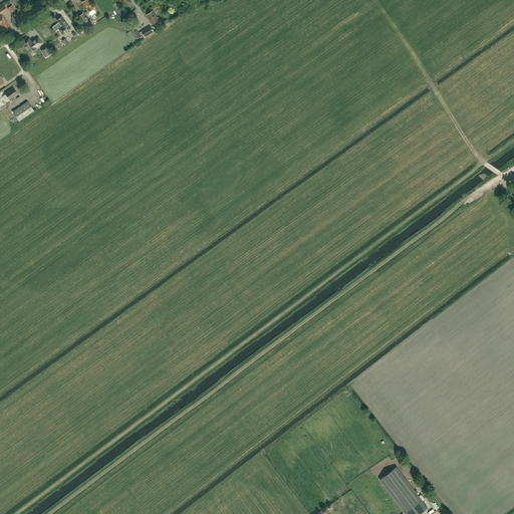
[(96,13),(87,0),(85,0),(82,2),(88,10),(90,8),(92,10),(88,13),(91,16),(96,13)]
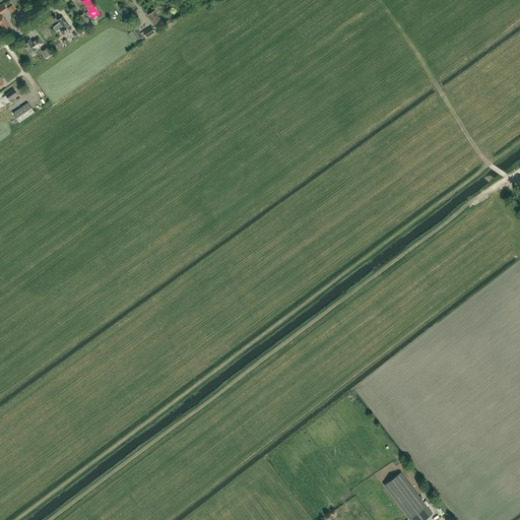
[(159,18),(154,11),(148,14),(155,26),(163,21),(159,18)]
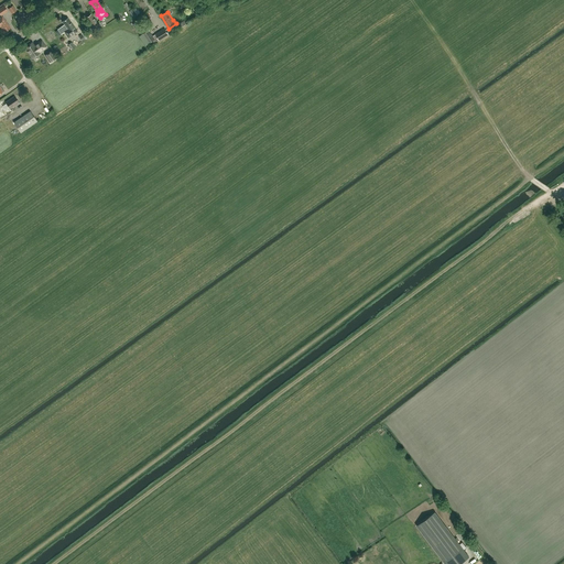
[(94,30),(99,25),(91,14),(86,18),(94,30)]
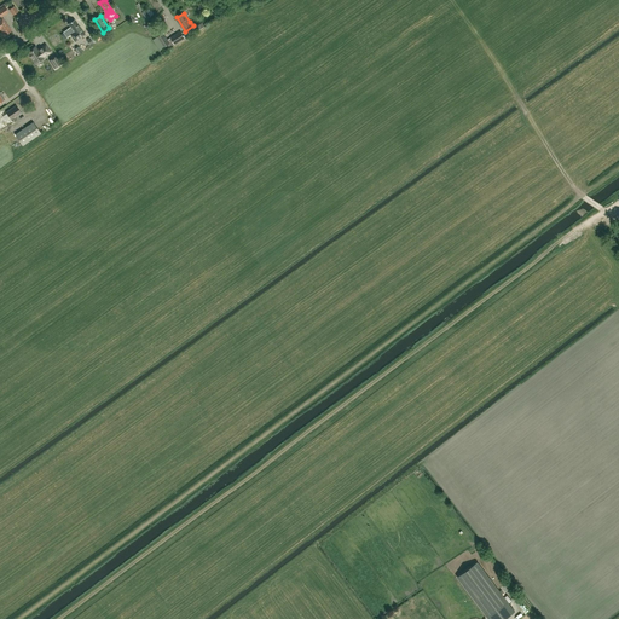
[(11,30),(3,18),(0,19),(0,29),(5,35),(11,30)]
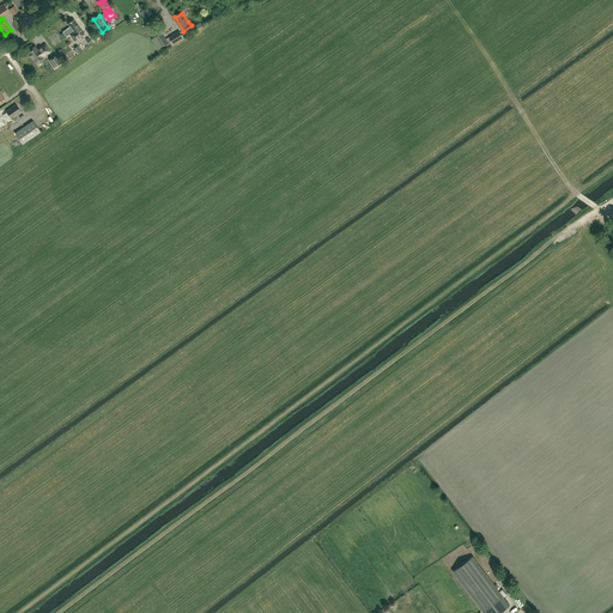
[(76,41),(84,35),(73,19),(68,24),(71,26),(68,28),(72,32),(71,34),(76,41)]
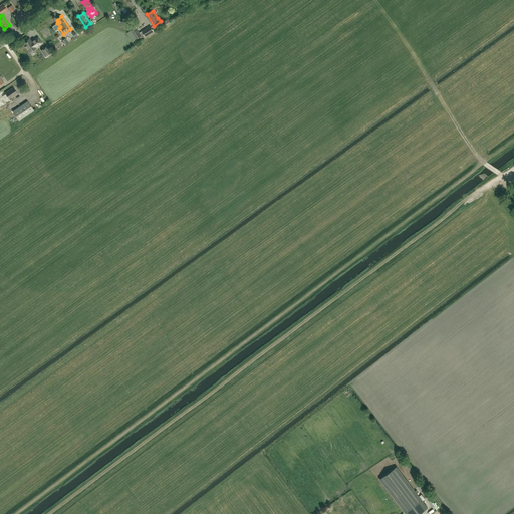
[(145,36),(153,31),(150,26),(142,31),(145,36)]
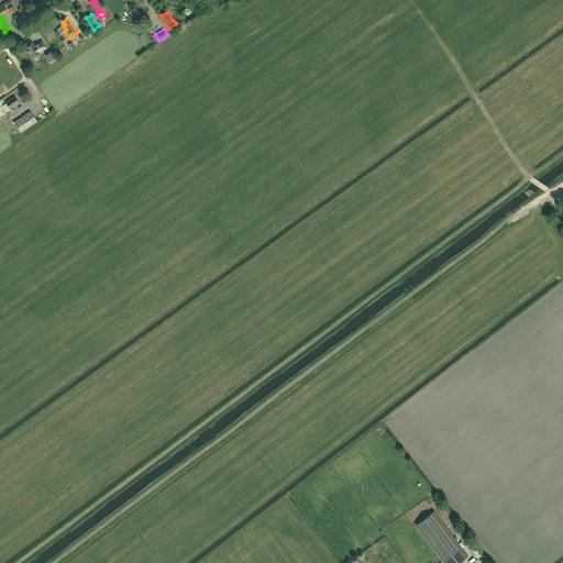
[(148,43),(154,40),(147,30),(143,33),(148,43)]
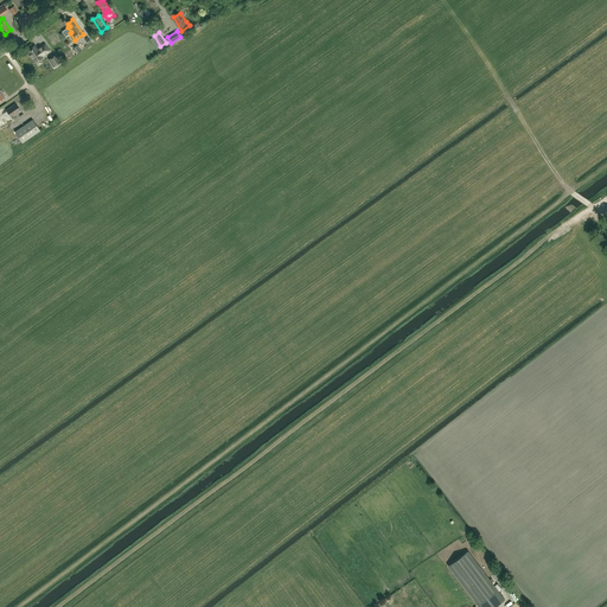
[(50,51),(45,44),(39,49),(38,50),(34,46),(26,52),(29,56),(30,56),(34,63),(43,58),(42,56),(45,55),(50,51)]
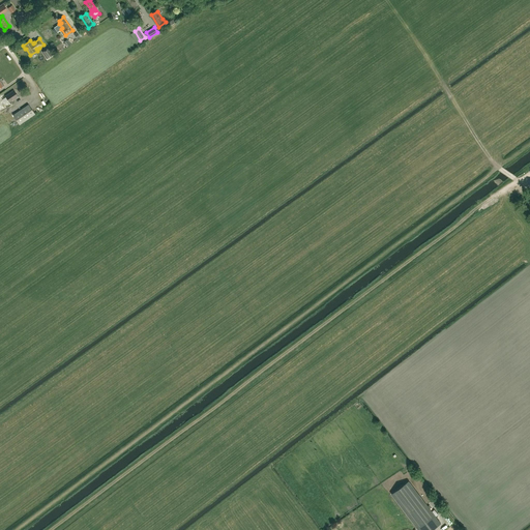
[(48,58),(53,55),(49,49),(43,52),(48,58)]
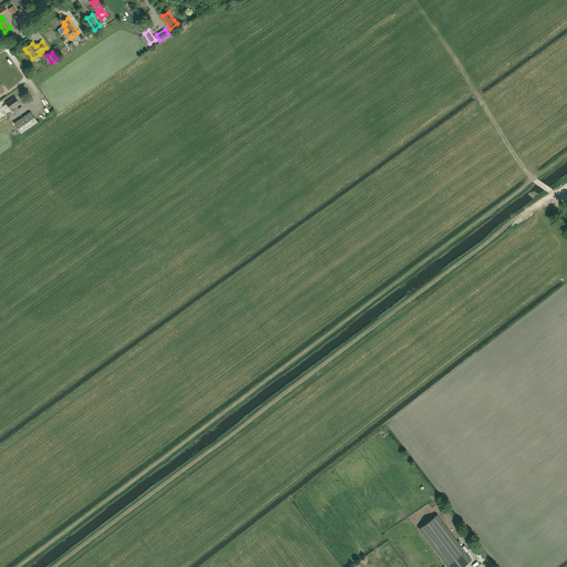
[(10,110),(19,104),(14,98),(4,103),(10,110)]
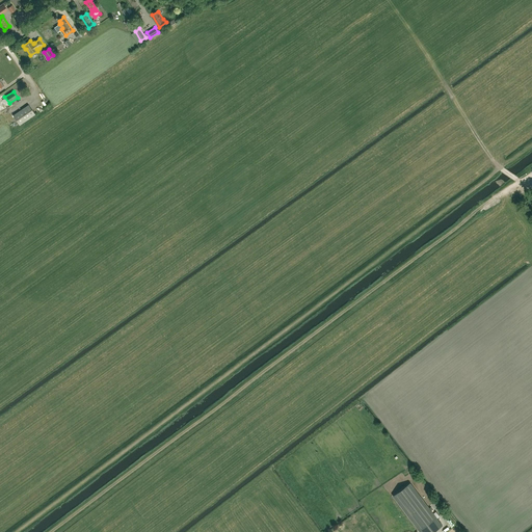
[(19,126),(34,114),(28,105),(12,116),(19,126)]
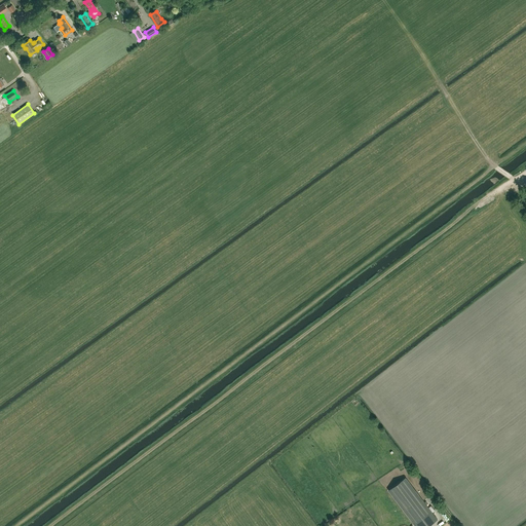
[(415,525),(428,525),(438,520),(406,478),(388,491),(415,525)]
